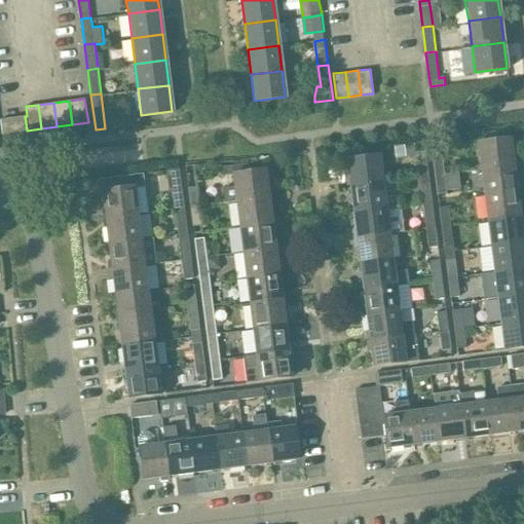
[(4,134),(27,131),(25,116),(2,120),(4,134)]
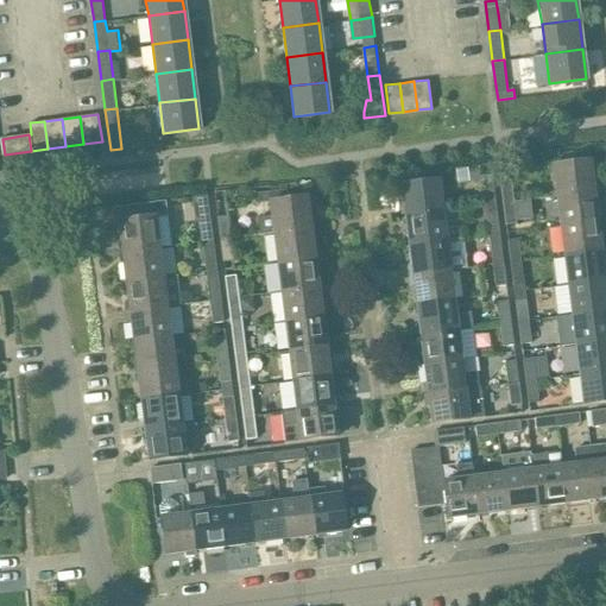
[(556,194),(593,189),(589,158),(553,163),(556,194)]
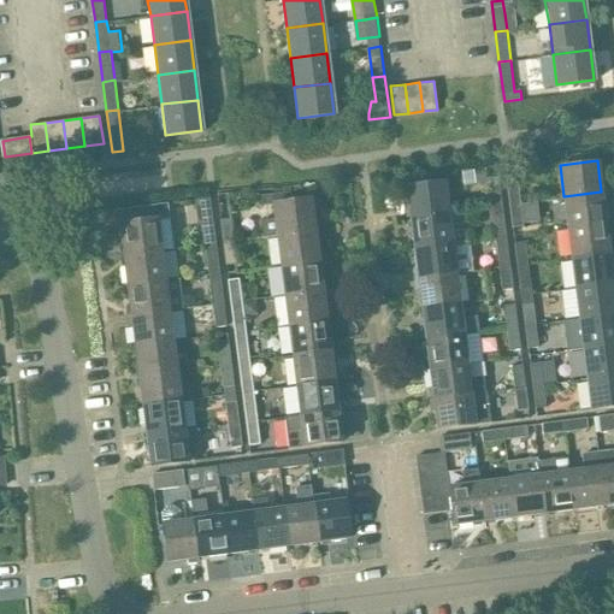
[(406,186),(411,216),(448,211),(443,181),(406,186)]
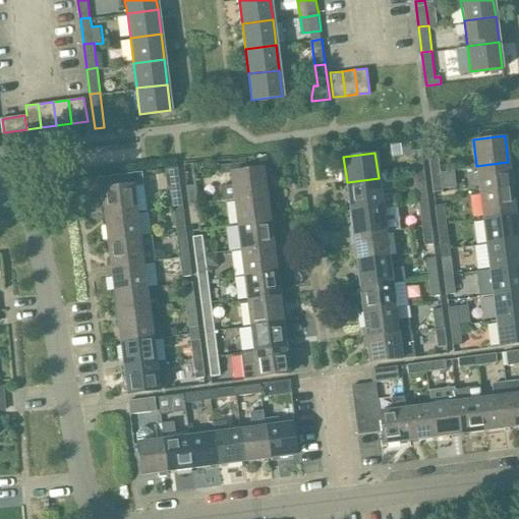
[(431,171),(441,170),(439,154),(429,155),(431,171)]
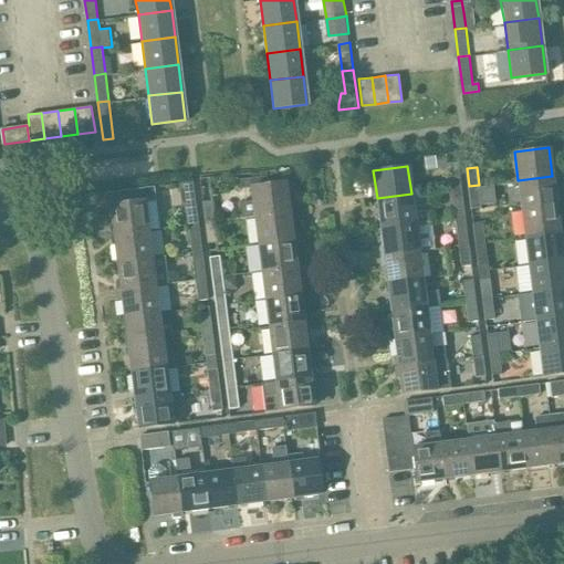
[(450,170),(452,189),(462,187),(460,168),(450,170)]
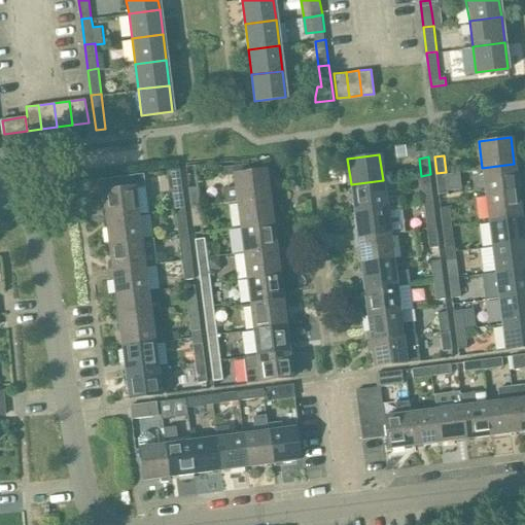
[(485,194),(518,189),(514,164),(482,168),(485,194)]
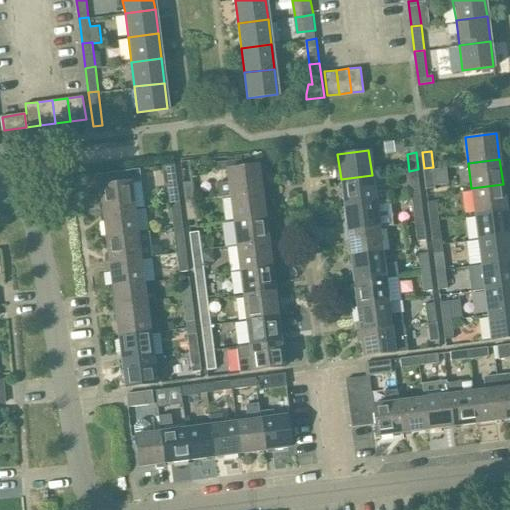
[(229,194),(260,190),(257,164),(226,168),(228,181),(217,182),(219,196),(229,195),(229,194)]
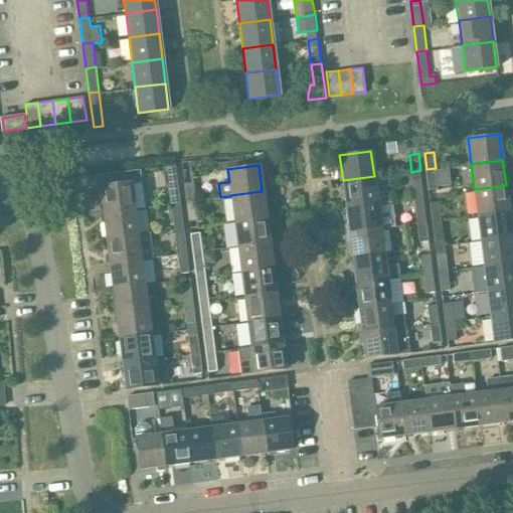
[(436,168),(426,169),(429,190),(438,189),(438,186),(436,168)]
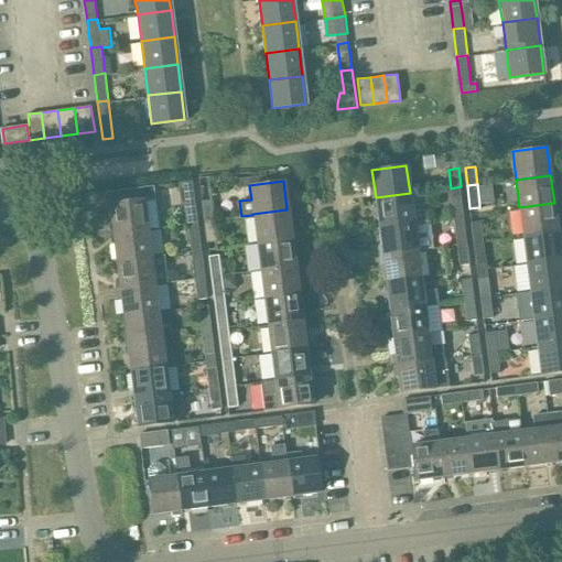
[(112,233),(147,228),(158,226),(152,185),(121,188),(123,202),(108,204),(112,233)]
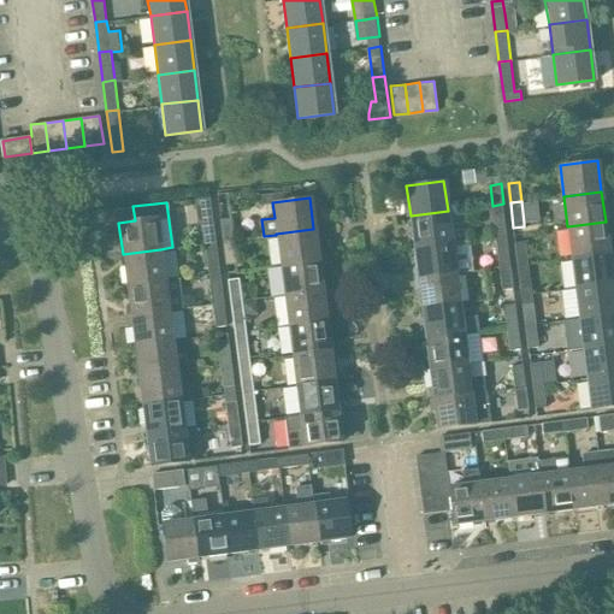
[(507,234),(503,204),(493,206),(496,236),(507,234)]
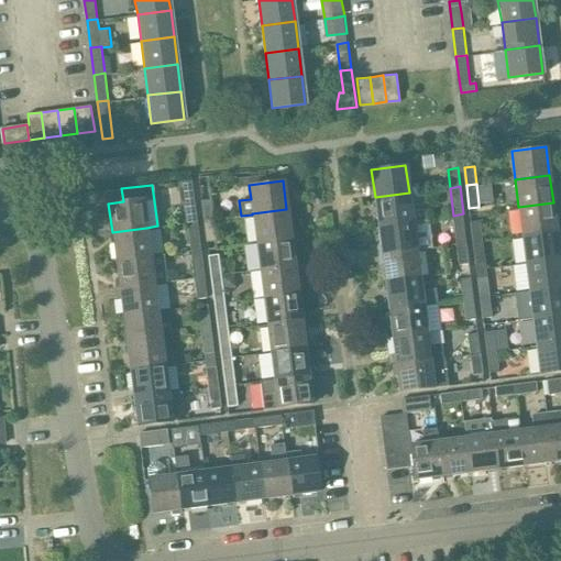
[(413,220),(409,193),(375,197),(378,224),(413,220)]
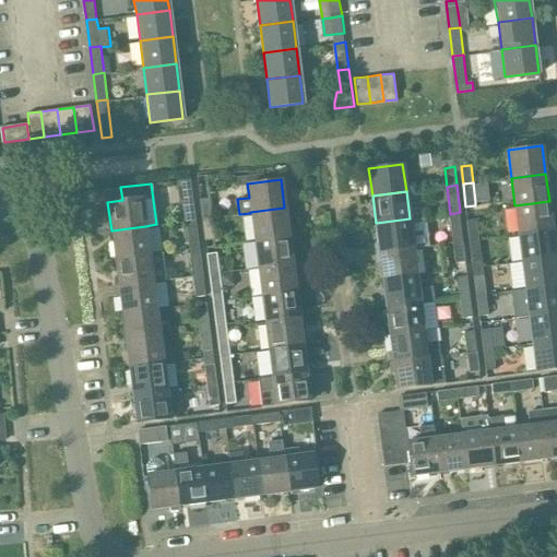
[(204,218),(214,217),(211,198),(201,199),(204,218)]
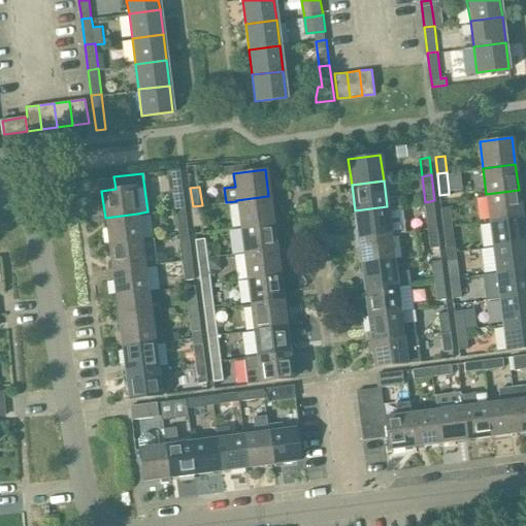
[(176,208),(187,207),(184,189),(174,190),(176,208)]
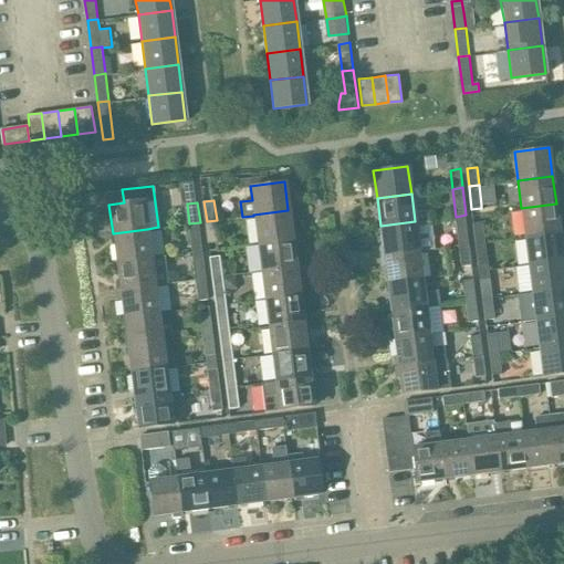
[(521,208),(525,236),(560,231),(556,204),(521,208)]
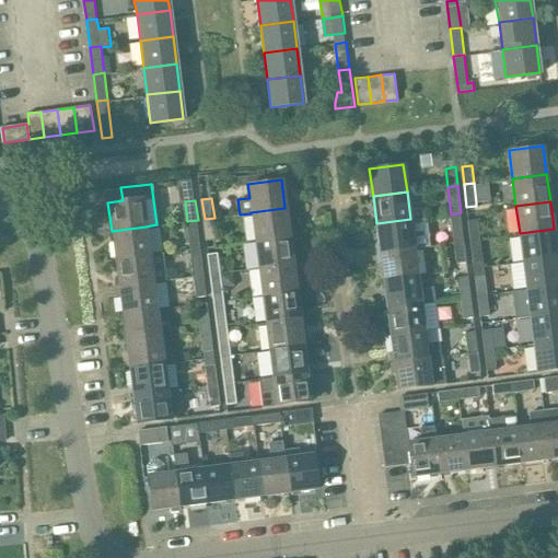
[(251,213),(255,240),(289,235),(285,208),(251,212),(251,213)]
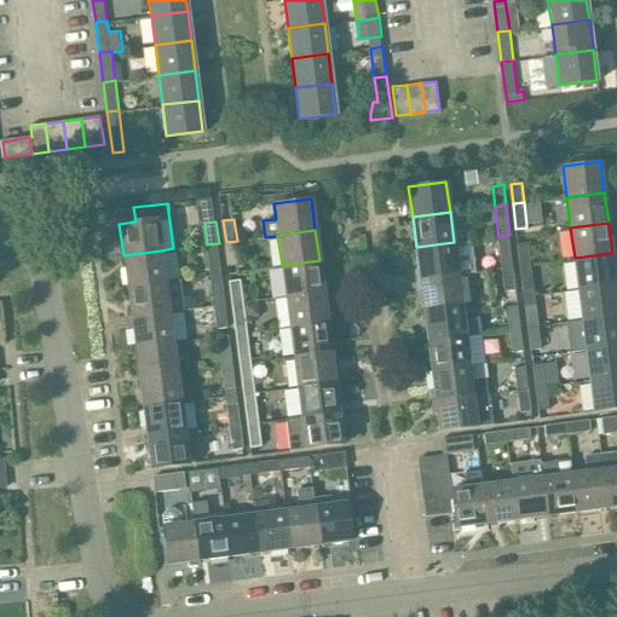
[(502,267),(514,265),(509,235),(499,237),(502,267)]
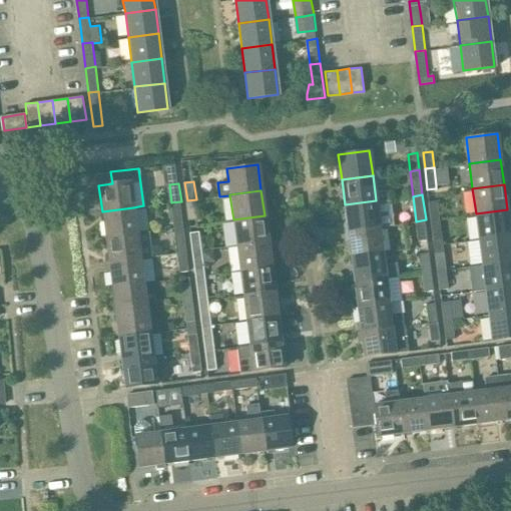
[(196,199),(187,200),(189,220),(198,219),(196,199)]
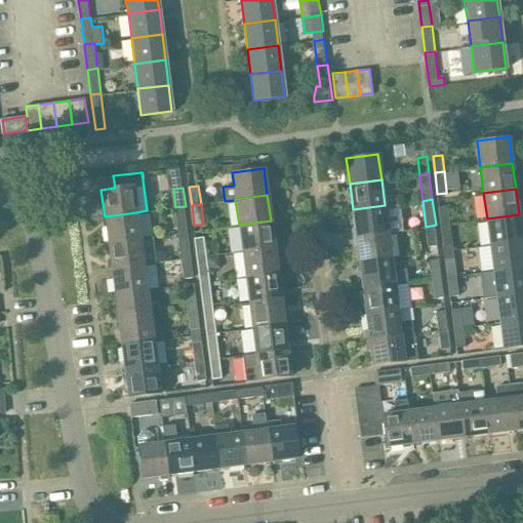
[(385,205),(353,209),(356,235),(388,231),(388,232),(404,230),(401,205),(385,207),(385,205)]
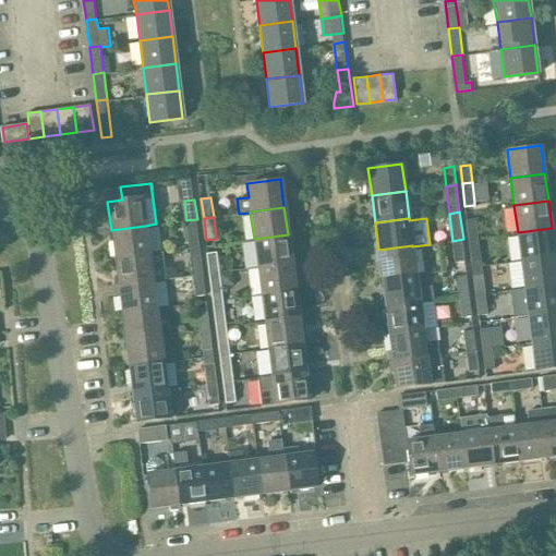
[(197,219),(186,220),(190,242),(200,241),(197,219)]
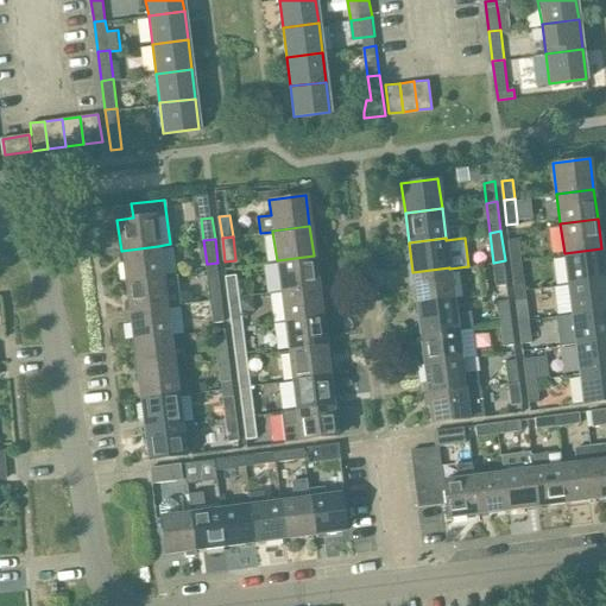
[(510,240),(512,259),(523,258),(521,239),(510,240)]
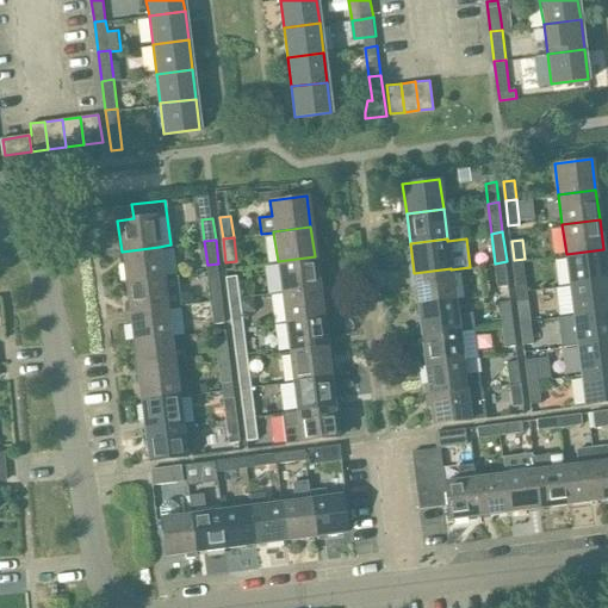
[(162,277),(159,247),(122,252),(125,281),(162,277)]
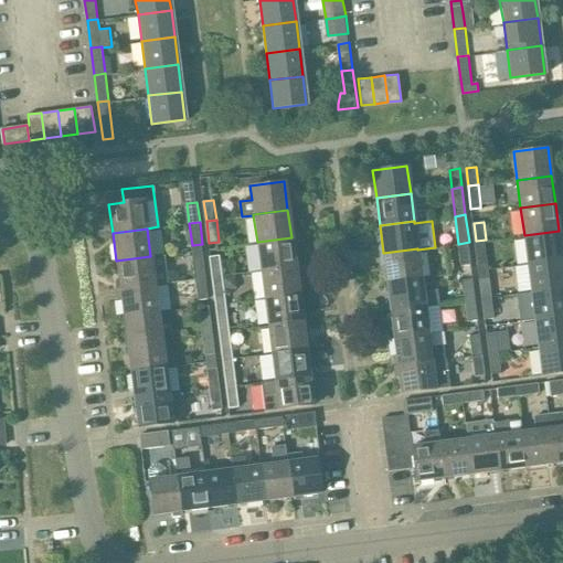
[(524,235),(528,263),(562,258),(559,231),(524,235)]
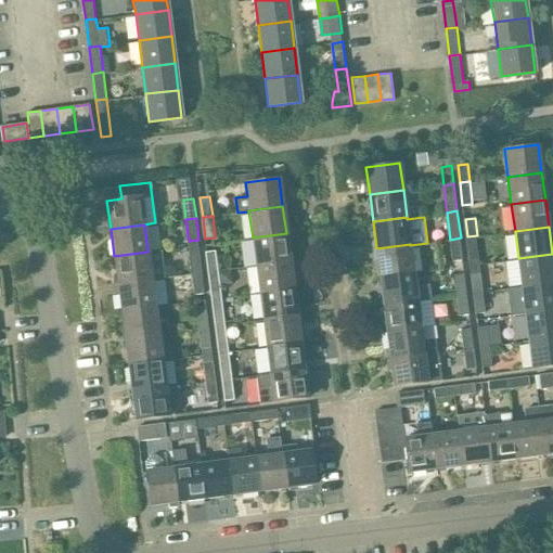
[(253,238),(256,265),(290,260),(286,233),(253,238)]
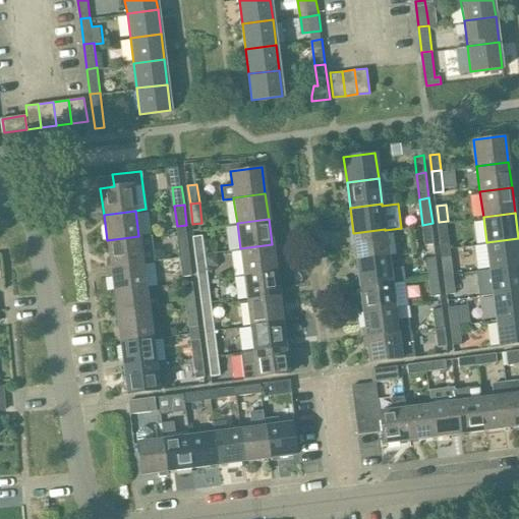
[(451,241),(448,221),(439,222),(441,242),(451,241)]
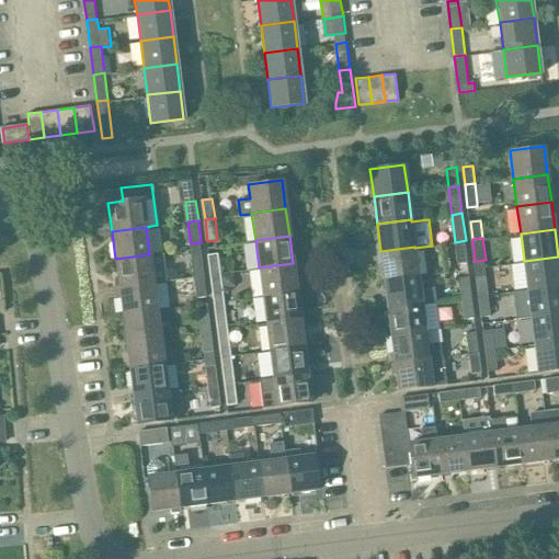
[(468,262),(466,240),(455,242),(458,263),(468,262)]
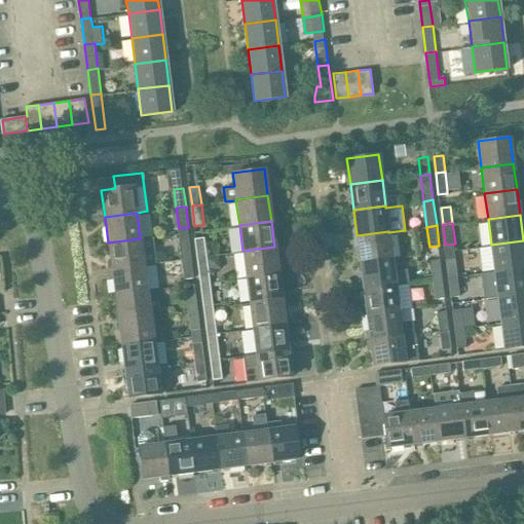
[(357,235),(360,261),(391,257),(388,232),(388,231),(357,235)]
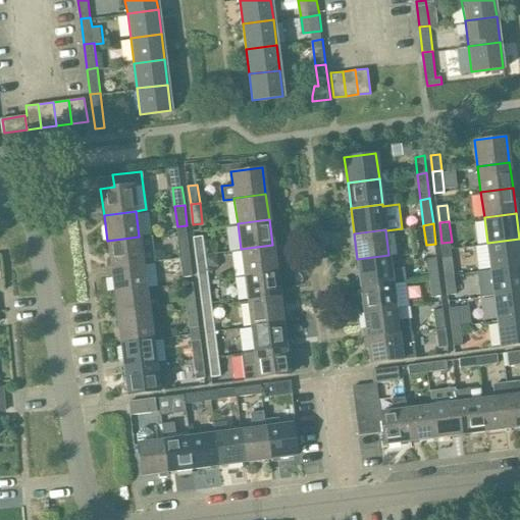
[(197,255),(206,253),(204,236),(195,238),(197,255)]
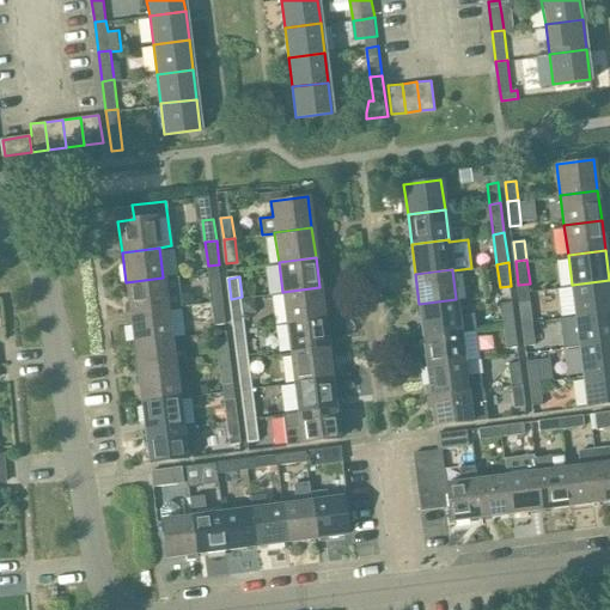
[(126,282),(129,312),(168,307),(163,278),(126,282)]
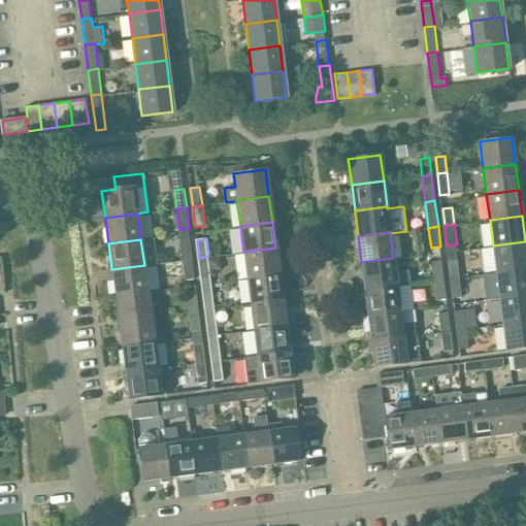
[(191,240),(182,241),(184,260),(193,259),(191,240)]
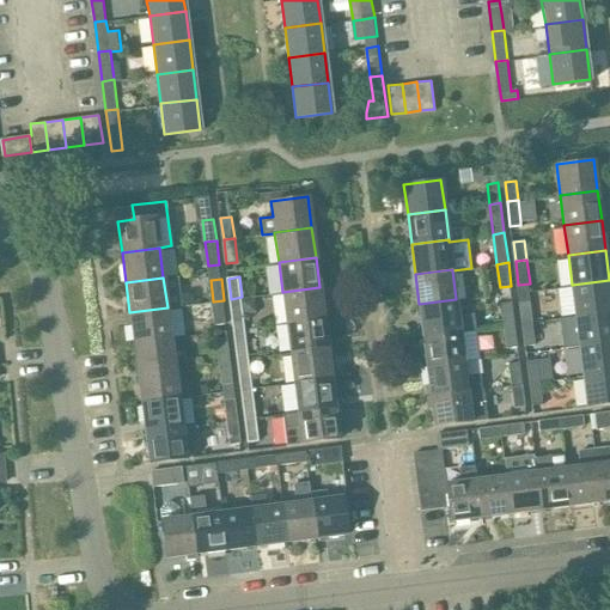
[(572,285),(557,286),(562,317),(575,315),(609,310),(609,280),(572,285)]
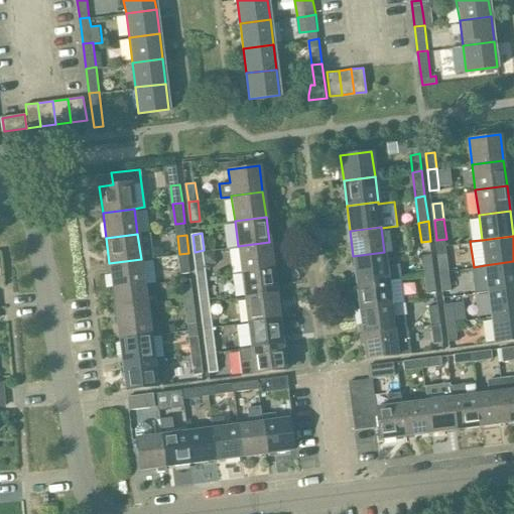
[(241,271),(272,267),(269,242),(238,246),(241,271)]
